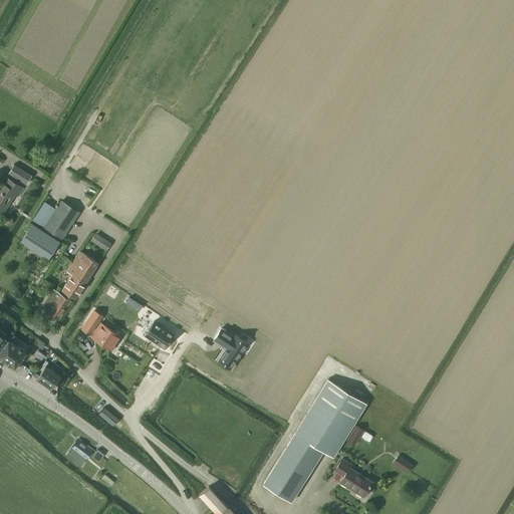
[(32,175),(14,164),(8,173),(26,184),(32,175)]
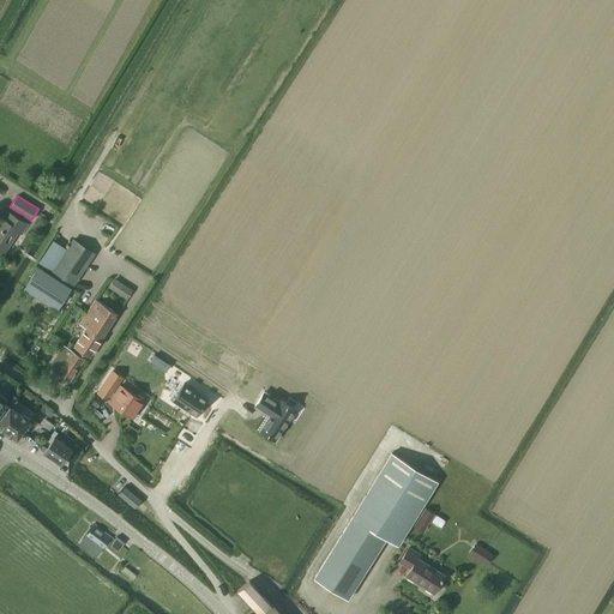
[(0,252),(4,254),(17,232),(22,234),(29,224),(11,214),(6,221),(2,218),(0,222),(0,252)]
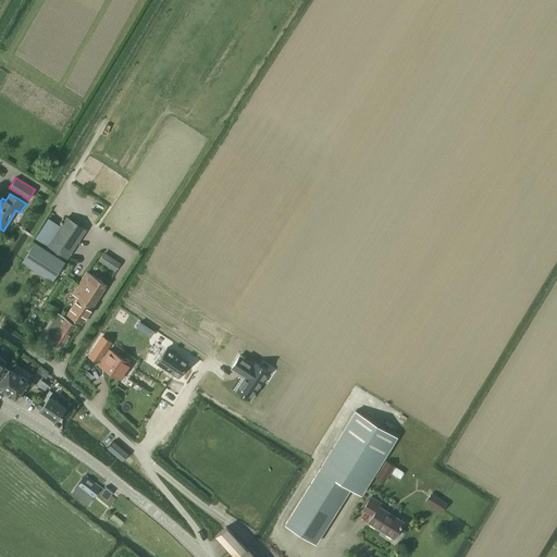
[(66,218),(49,245),(67,257),(85,230),(66,218)]
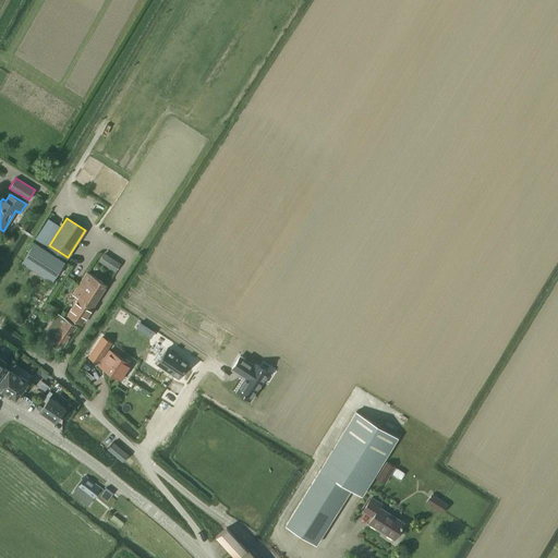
[(35,243),(23,262),(52,281),(64,263),(35,243)]
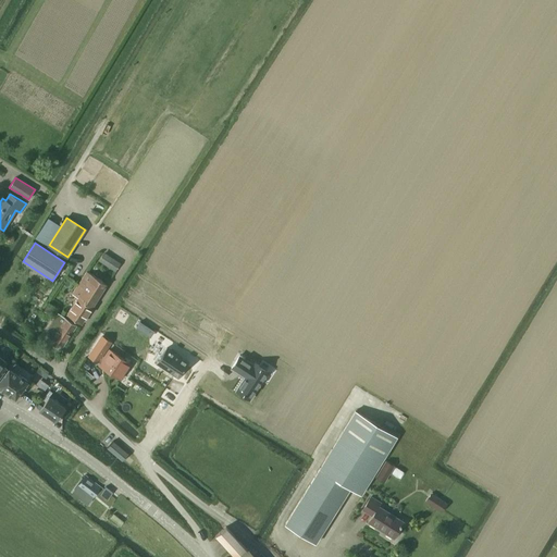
[(120,262),(104,252),(99,260),(114,271),(120,262)]
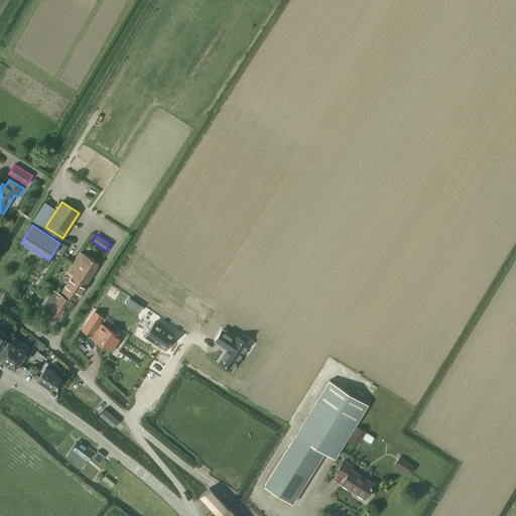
[(62,290),(76,299),(99,263),(81,251),(67,272),(72,275),(62,290)]
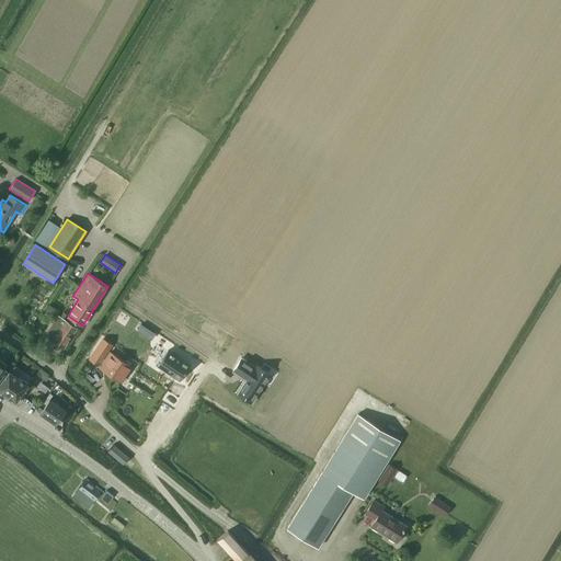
[(156,277),(149,273),(142,283),(150,287),(156,277)]
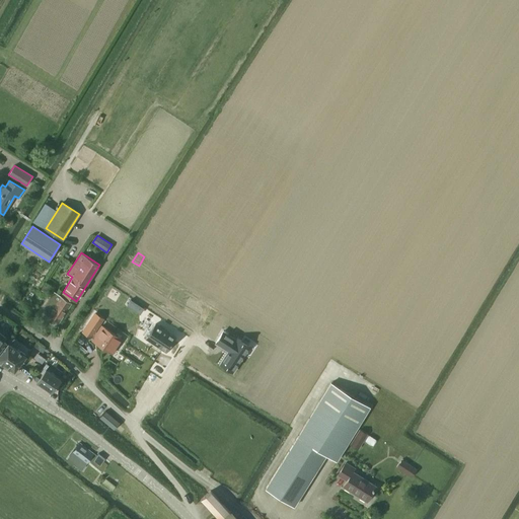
[(41,289),(47,293),(50,288),(44,284),(41,289)]
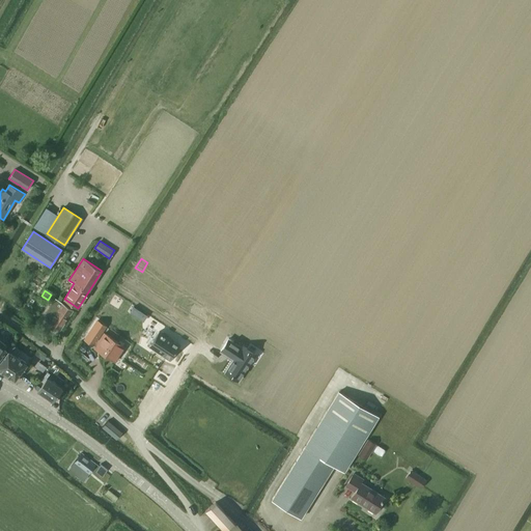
[(54,298),(42,317),(60,329),(72,309),(54,298)]
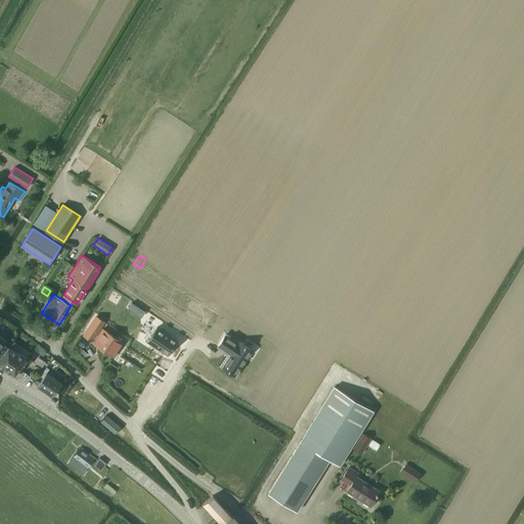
[(141,317),(145,311),(131,302),(128,308),(141,317)]
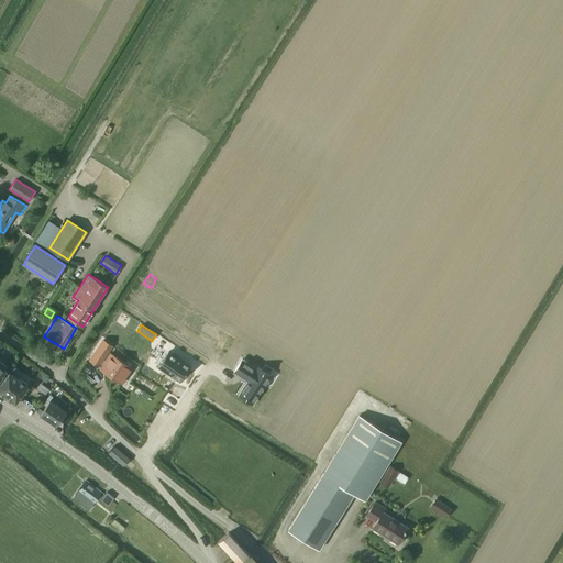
[(98,345),(89,360),(98,365),(99,364),(101,366),(100,368),(102,371),(103,368),(105,370),(107,371),(107,372),(106,373),(121,383),(132,367),(110,353),(106,361),(103,359),(107,353),(106,351),(98,345)]
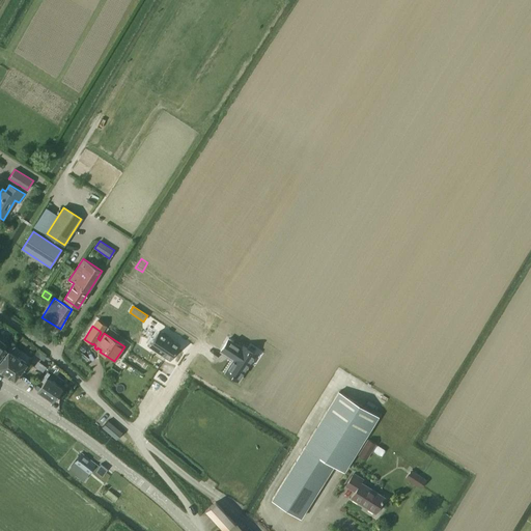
[(169,359),(179,344),(159,331),(149,345),(169,359)]
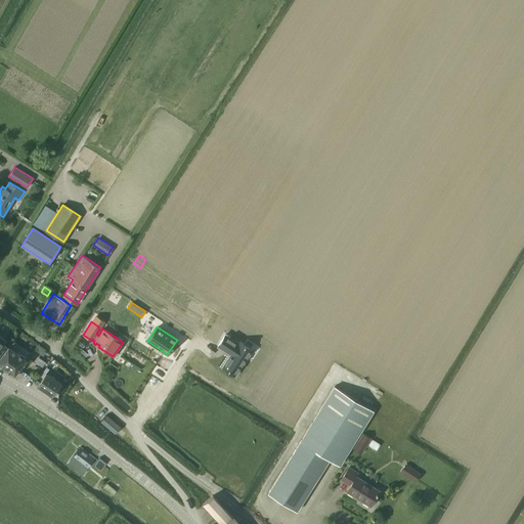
[(225,334),(217,346),(230,354),(222,366),(235,375),(252,349),(238,341),(237,342),(225,334)]
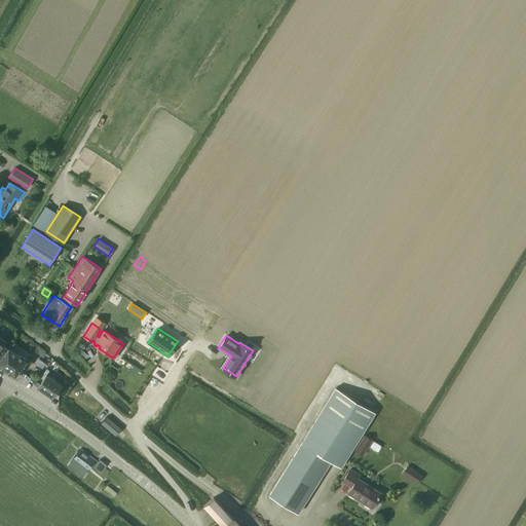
[(7,347),(0,359),(0,368),(13,378),(26,361),(26,360),(25,358),(21,354),(17,354),(7,347)]
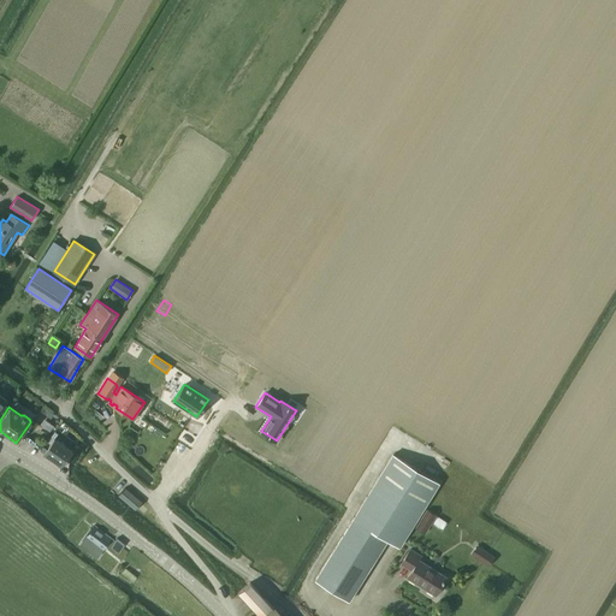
[(54,431),(43,446),(47,449),(54,438),(58,432),(54,431)]
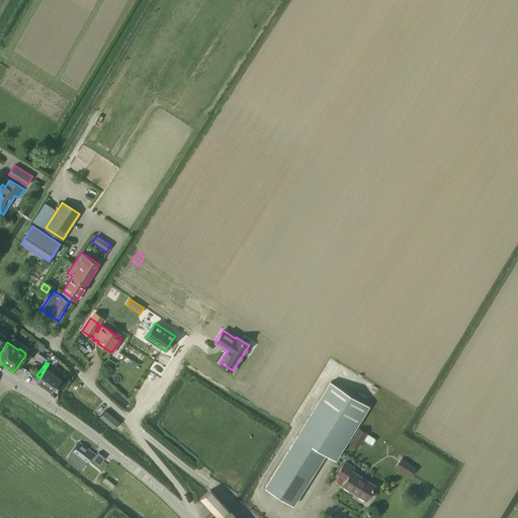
[(36,380),(36,381),(52,392),(56,385),(60,378),(46,368),(39,377),(36,380)]
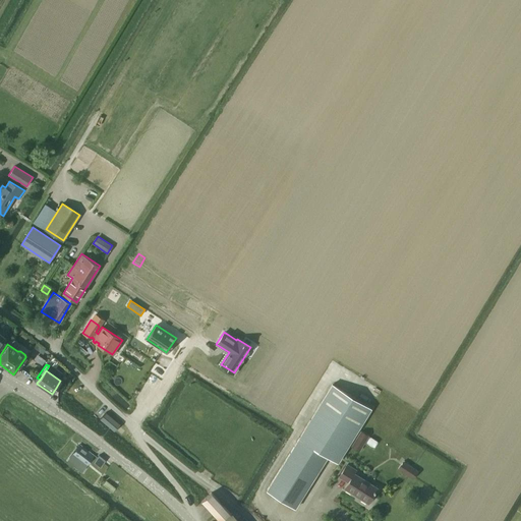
[(267,489),(295,507),(327,456),(337,462),(369,409),(332,385),(267,489)]
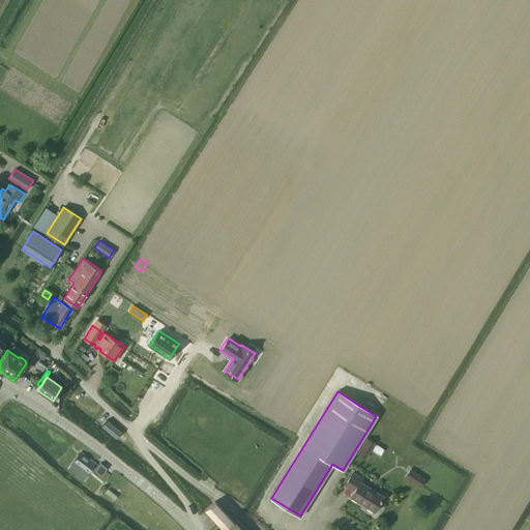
[(122,432),(108,419),(101,427),(116,439),(122,432)]
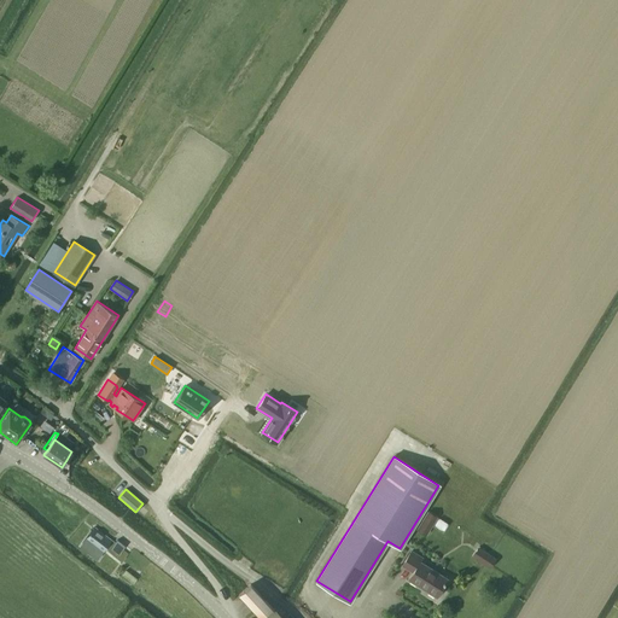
[(429,512),(423,523),(430,528),(437,517),(429,512)]
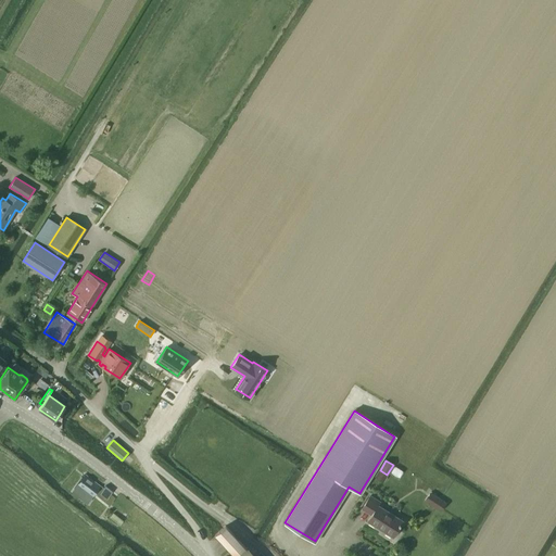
[(77,484),(71,492),(86,504),(92,496),(95,492),(110,504),(115,496),(110,493),(112,491),(105,485),(103,488),(100,485),(86,474),(77,484)]
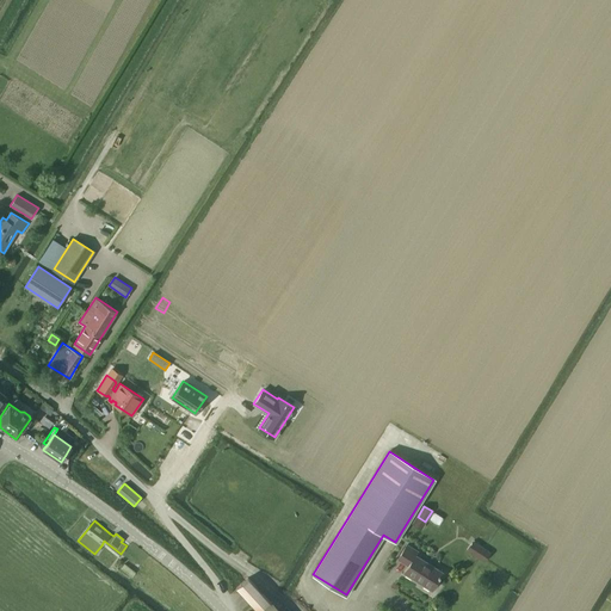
[(473,541),(468,549),(479,556),(485,548),(473,541)]
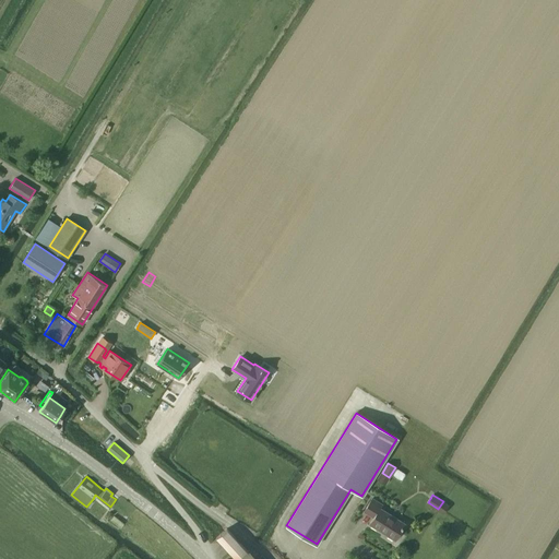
[(368,523),(394,539),(404,523),(380,508),(382,504),(372,498),(364,511),(372,516),(368,523)]
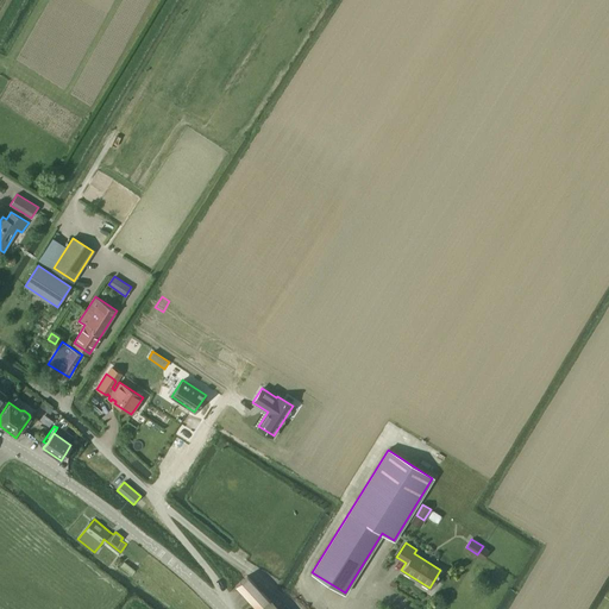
[(124,562),(120,566),(131,575),(135,570),(124,562)]
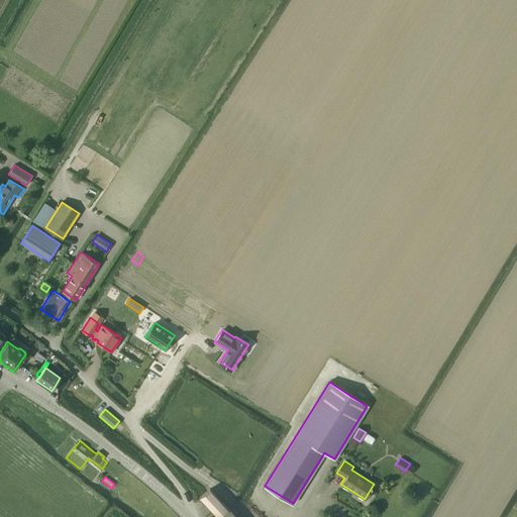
[(203,495),(200,498),(217,516),(235,516),(229,509),(228,510),(216,496),(209,489),(208,491),(203,495)]
